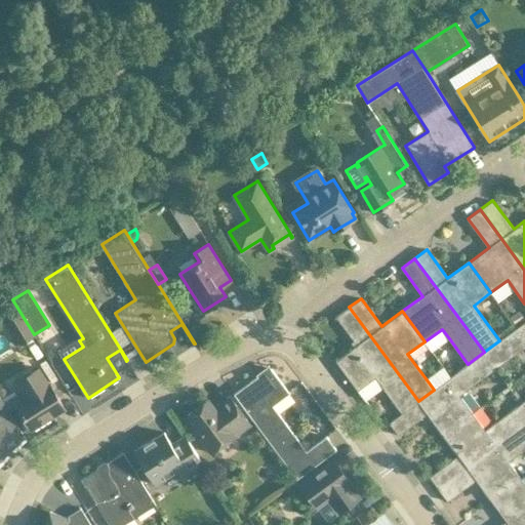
[(12,299),(0,307),(0,310),(21,342),(34,334),(12,299)]
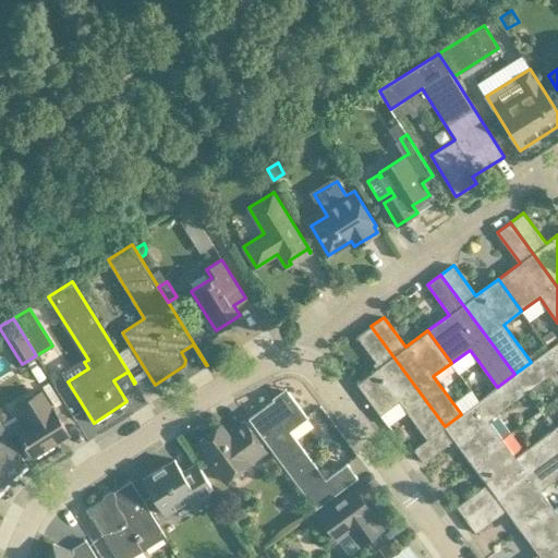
[(407,411),(427,439),(445,426),(371,326),(358,336),(379,366),(356,383),(380,415),(399,401),(407,411)]
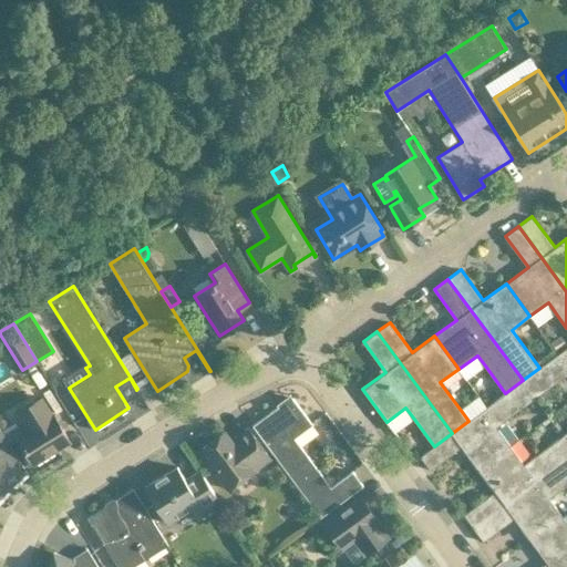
[(558,342),(553,346),(558,353),(566,348),(562,342),(558,342)]
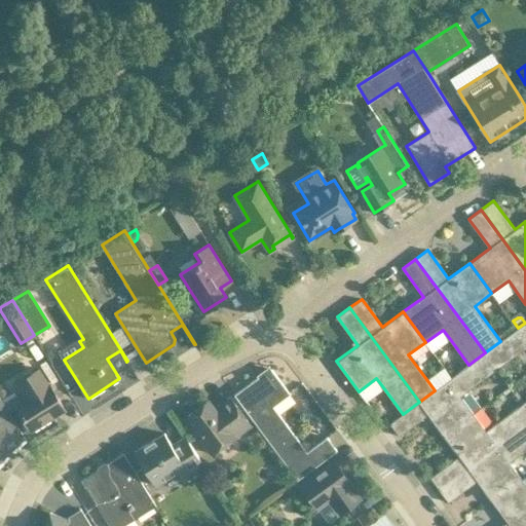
[(485,352),(497,370),(525,347),(525,322),(500,341),(485,352)]
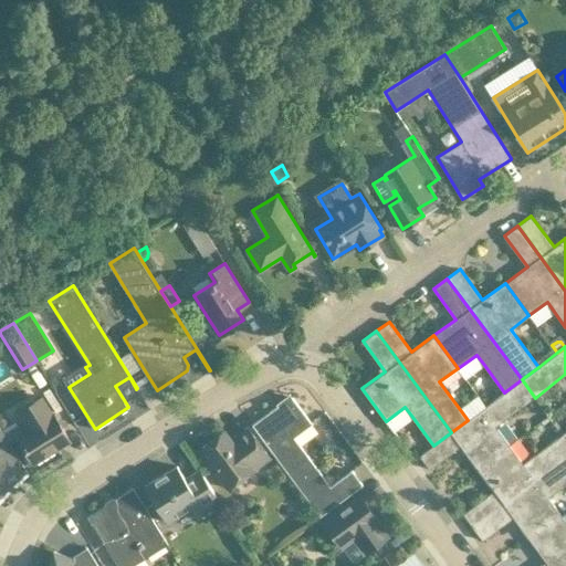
[(477,355),(458,368),(465,378),(484,365),(477,355)]
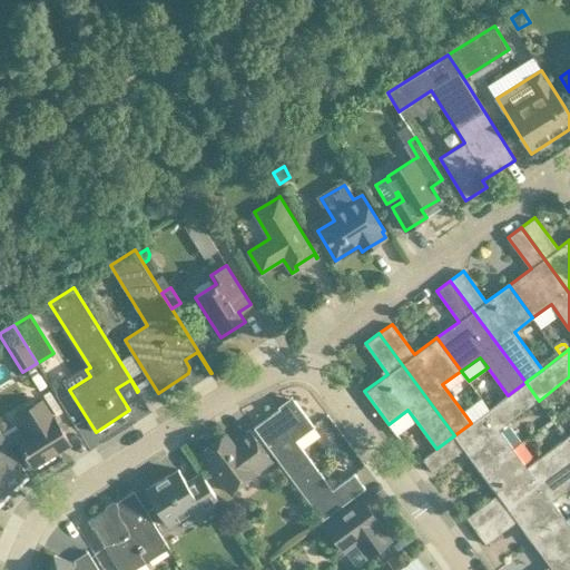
[(464,449),(480,471),(513,448),(500,429),(539,401),(526,382),(508,395),(488,410),(471,423),(454,435),(464,449)]
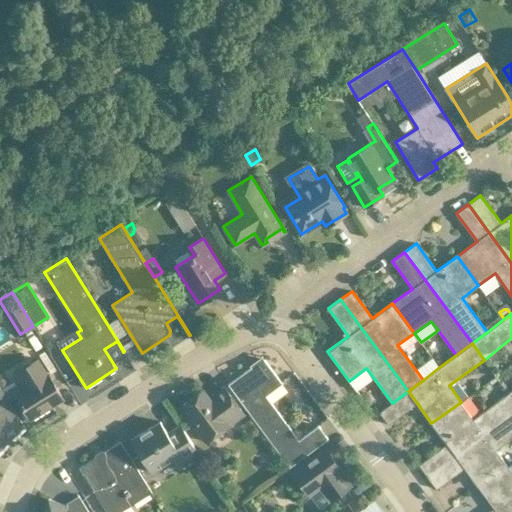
[(415,369),(423,380),(438,368),(430,357),(415,369)]
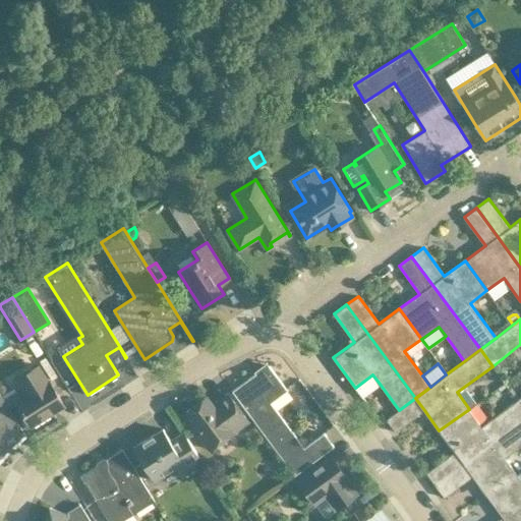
[(63,403),(52,386),(39,364),(16,379),(30,400),(19,406),(31,425),(54,411),(53,409),(63,403)]
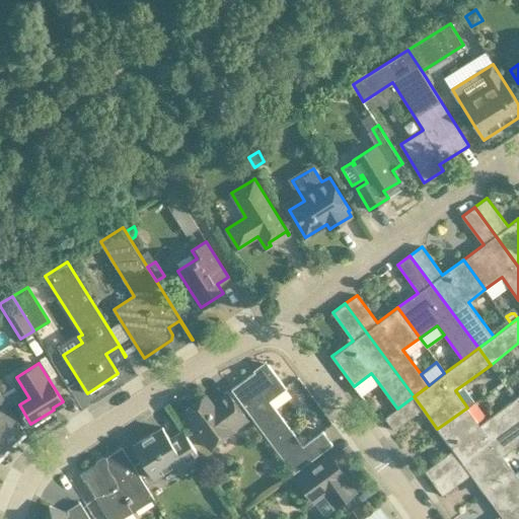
[(231,389),(243,405),(294,473),(332,444),(322,431),(303,445),(270,400),(286,388),(268,364),(256,372),(255,371),(231,389)]
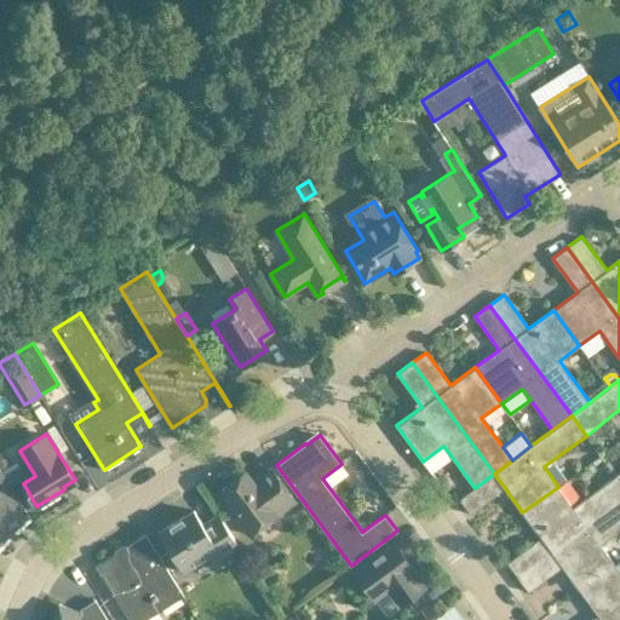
[(452,457),(443,446),(423,461),(431,472),(452,457)]
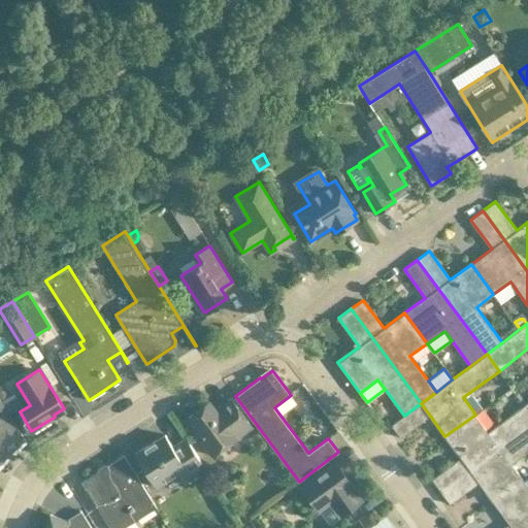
[(0,463),(22,442),(19,439),(23,435),(12,418),(0,398),(0,463)]
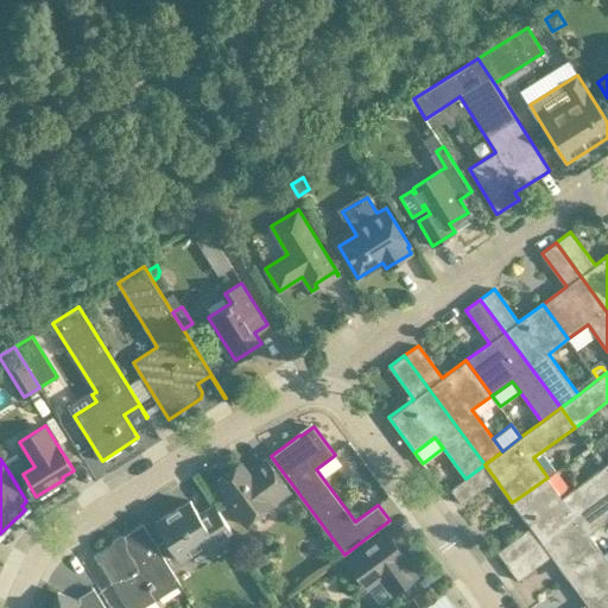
[(232,506),(245,524),(290,491),(266,460),(248,473),(241,463),(217,480),(235,504),(232,506)]
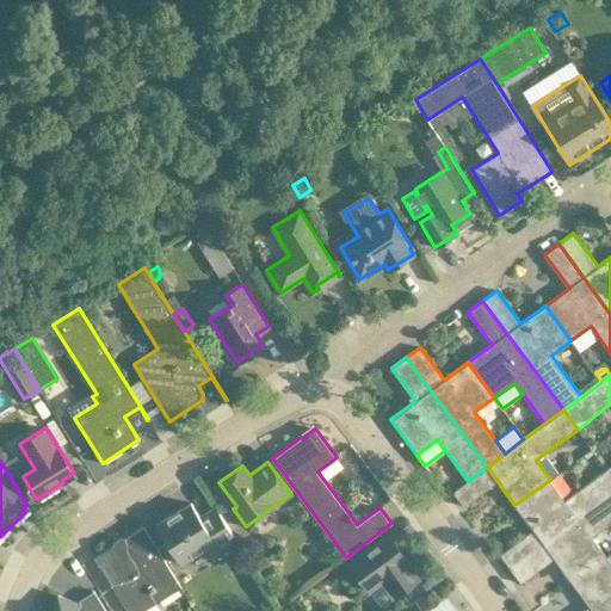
[(464,506),(498,481),(487,467),(468,481),(454,492),(464,506)]
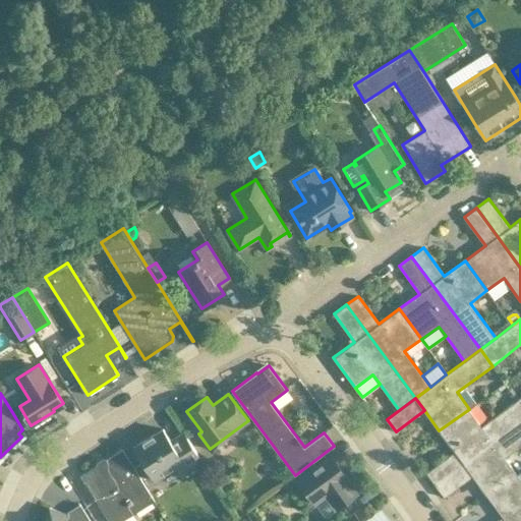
[(426,472),(435,484),(520,420),(520,404),(517,400),(481,425),(469,409),(439,430),(454,452),(426,472)]
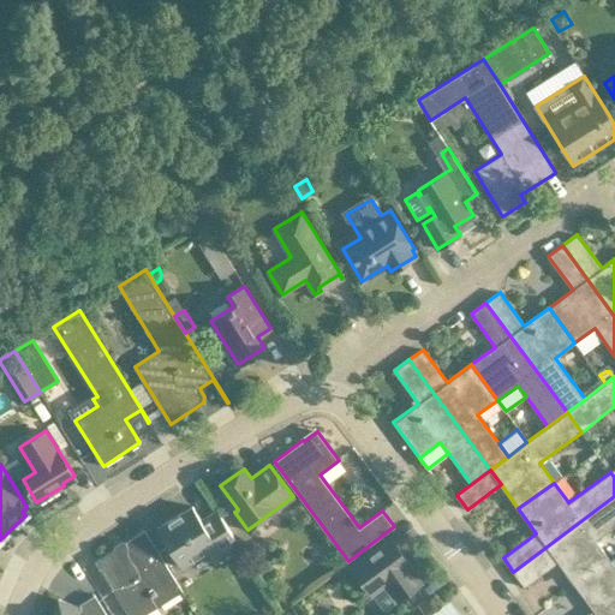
[(557,562),(575,586),(610,560),(596,541),(614,525),(614,496),(513,572),(524,586),(557,562)]
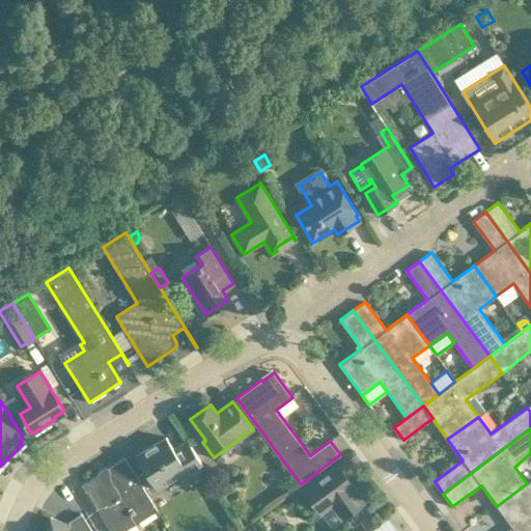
[(136,455),(147,473),(157,490),(187,471),(190,476),(204,467),(188,440),(174,449),(166,437),(165,438),(166,440),(159,444),(158,442),(136,455)]
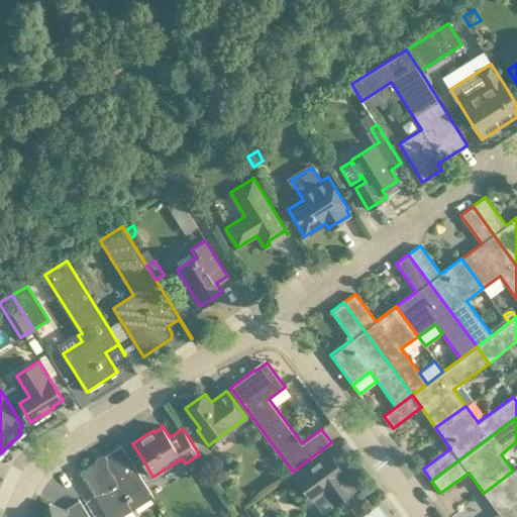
[(99,462),(97,460),(80,472),(108,516),(120,516),(153,497),(121,445),(104,455),(106,458),(99,462)]
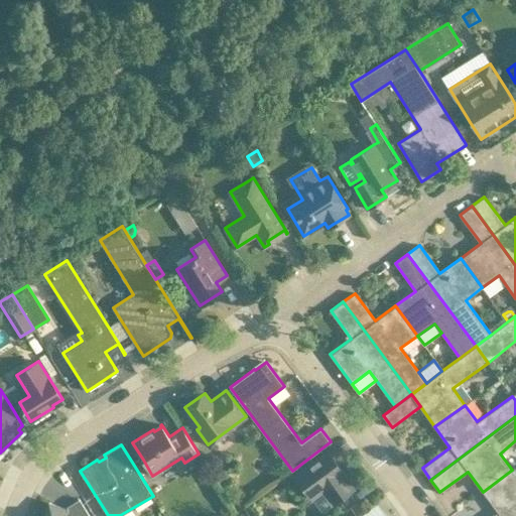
[(328,452),(311,464),(295,476),(311,498),(324,490),(334,504),(354,489),(344,474),(345,474),(328,452)]
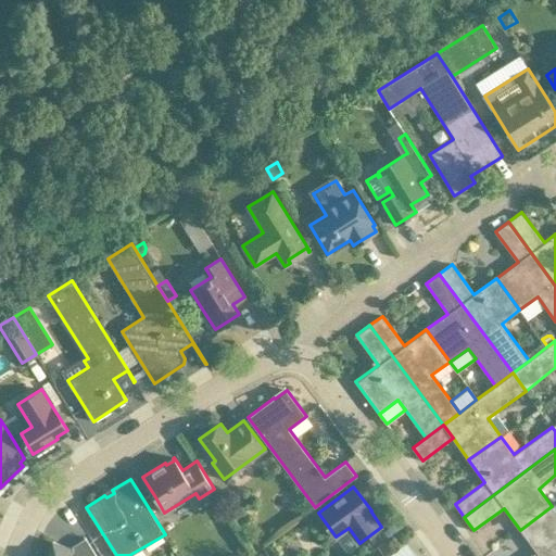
[(529,555),(555,555),(555,510),(552,506),(520,530),(536,552),(529,555)]
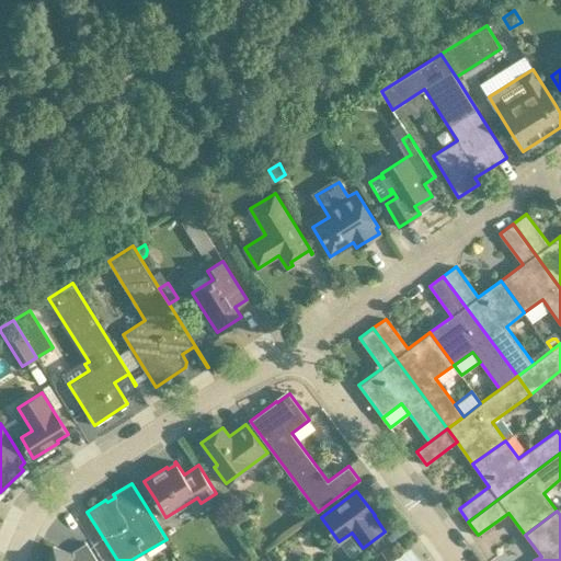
[(96,560),(87,542),(72,551),(75,554),(54,546),(47,560),(96,560)]
